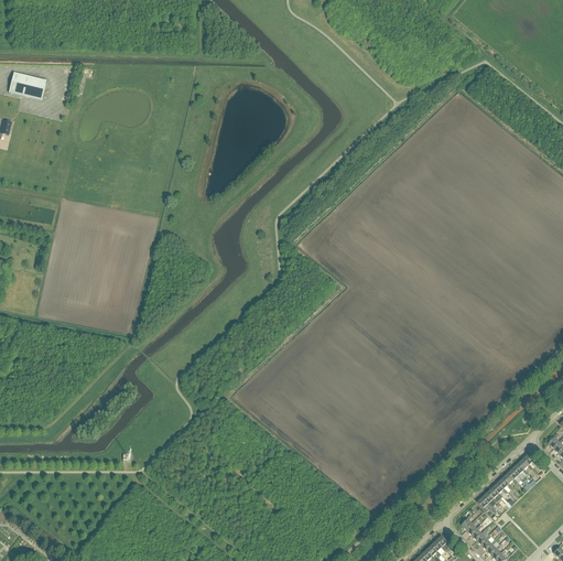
[(40,99),(45,79),(12,72),(8,92),(40,99)]
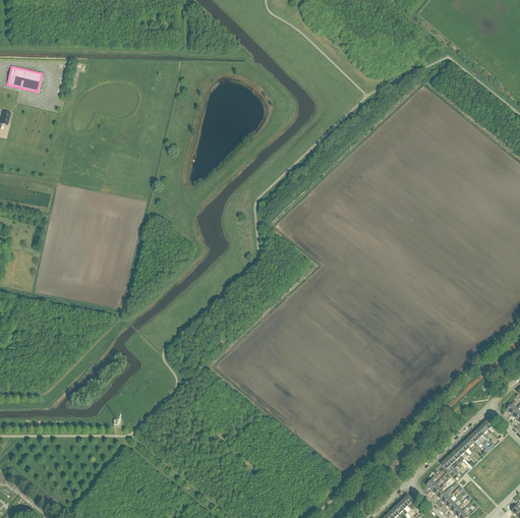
[(6,123),(9,112),(7,111),(5,117),(1,116),(0,119),(0,122),(6,123)]
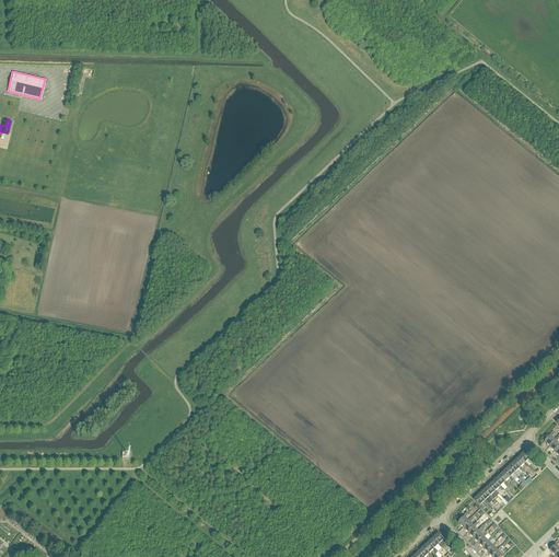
[(548,444),(555,438),(554,437),(550,434),(554,430),(552,429),(548,432),(549,433),(545,437),(544,439),(548,444)]
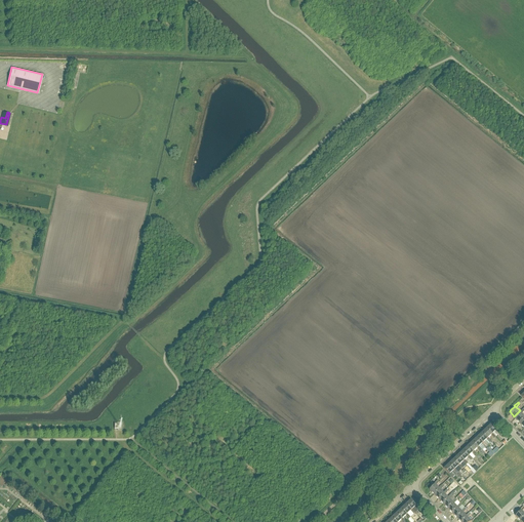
[(523,414),(521,411),(523,408),(522,406),(519,409),(520,410),(514,416),(519,420),(523,414)]
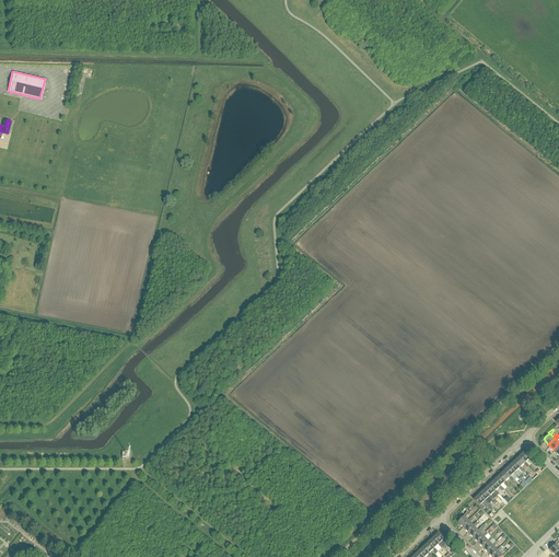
[(524,461),(525,460),(528,456),(532,461),(533,459),(530,455),(528,455),(523,450),(519,454),(524,461)]
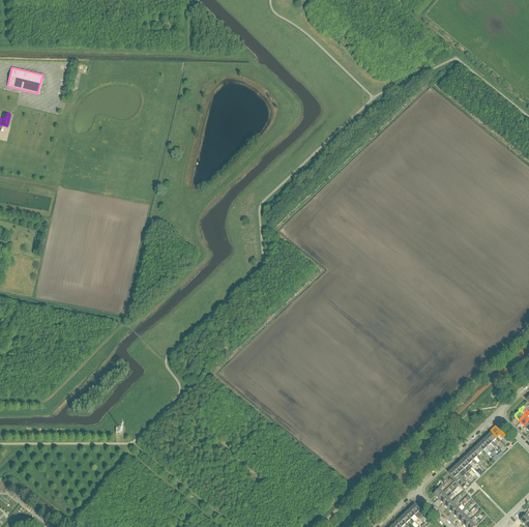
[(500,438),(497,435),(496,436),(491,430),(486,434),(491,440),(492,439),(495,437),(498,440),(500,438)]
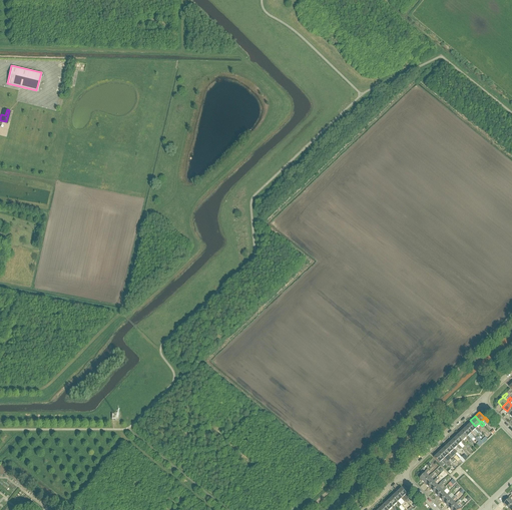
[(479,429),(476,425),(475,426),(470,420),(465,425),(471,430),(472,430),(474,427),(478,430),(479,429)]
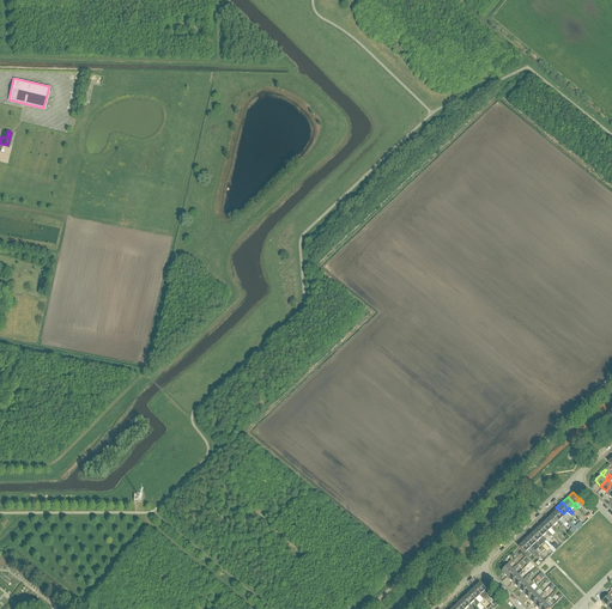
[(568,517),(564,513),(563,513),(556,507),(551,512),(557,519),(558,518),(562,515),(565,519),(568,517)]
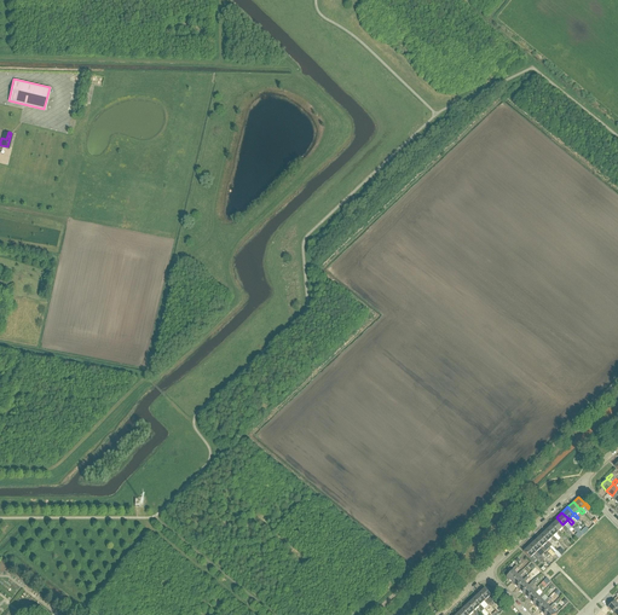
[(567,527),(564,523),(562,524),(556,517),(550,522),(558,529),(558,528),(561,526),(565,529),(567,527)]
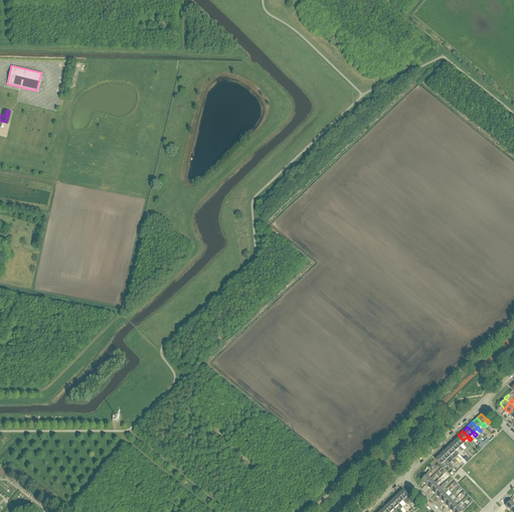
[(467,444),(464,440),(464,441),(458,435),(454,440),(459,445),(460,445),(463,442),(466,445),(467,444)]
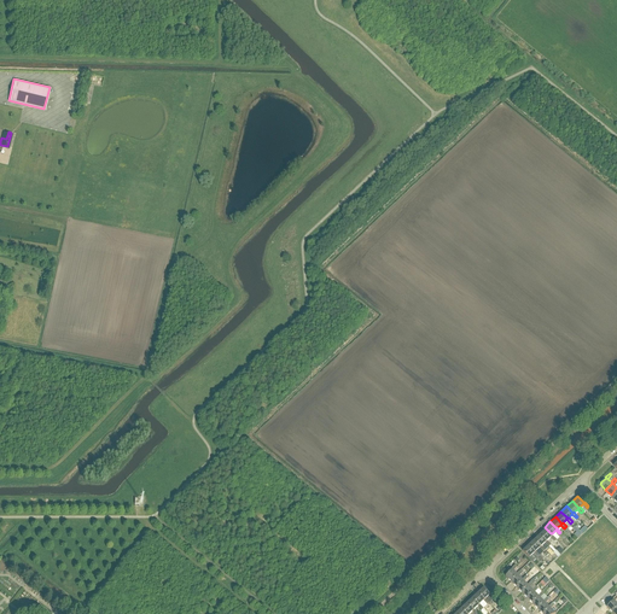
[(556,537),(552,533),(551,533),(545,527),(539,532),(545,539),(546,538),(549,534),(553,539),(556,537)]
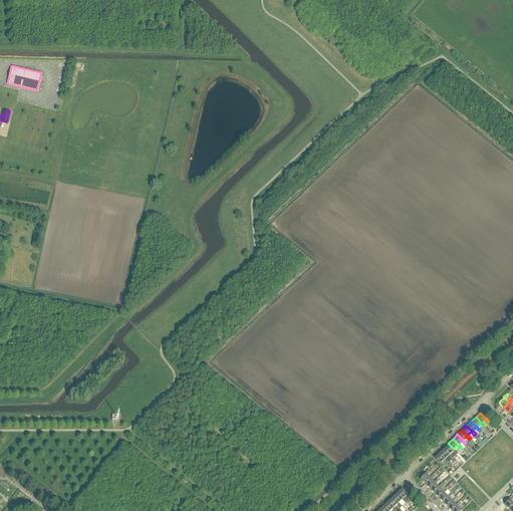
[(457,451),(454,448),(453,449),(448,443),(443,447),(449,453),(450,452),(453,456),(455,453),(457,451)]
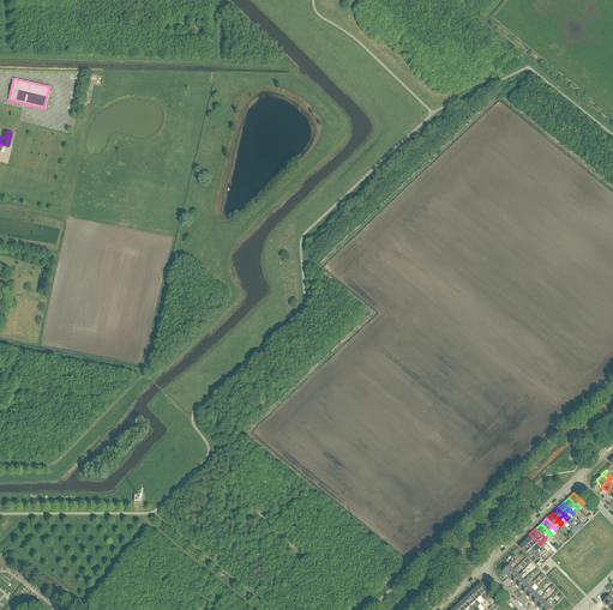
[(541,544),(538,539),(536,541),(529,533),(524,539),(530,545),(532,545),(535,542),(539,545),(541,544)]
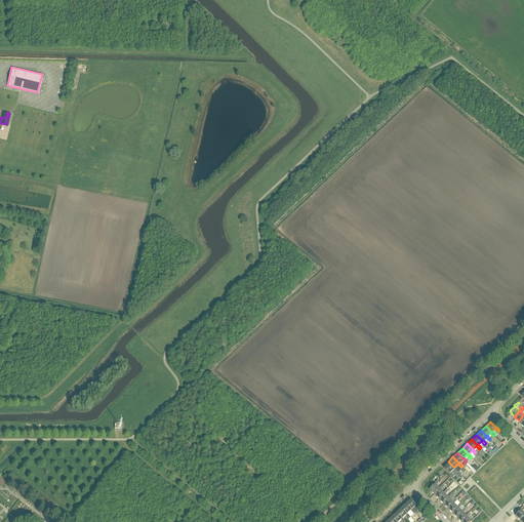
[(457,470),(454,467),(453,467),(448,462),(443,466),(448,472),(452,468),(455,471),(454,472),(457,475),(460,473),(457,470)]
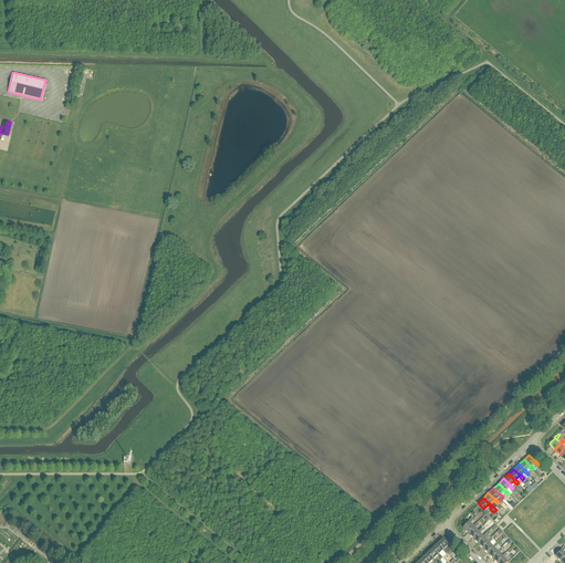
[(473,524),(472,523),(469,521),(472,518),(471,515),(467,519),(468,520),(462,525),(467,531),(473,524)]
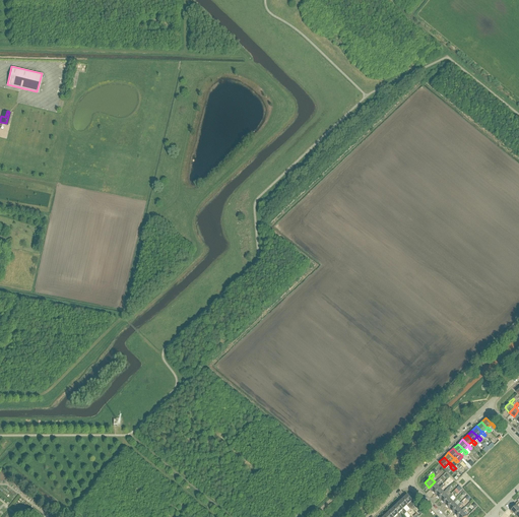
[(439,487),(438,486),(436,482),(439,479),(437,477),(434,480),(435,481),(429,488),(434,492),(439,487)]
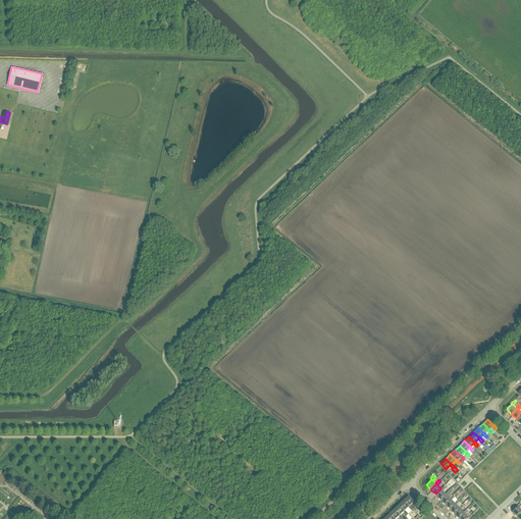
[(446,492),(445,491),(441,489),(445,486),(444,484),(439,487),(440,488),(435,494),(439,499),(446,492)]
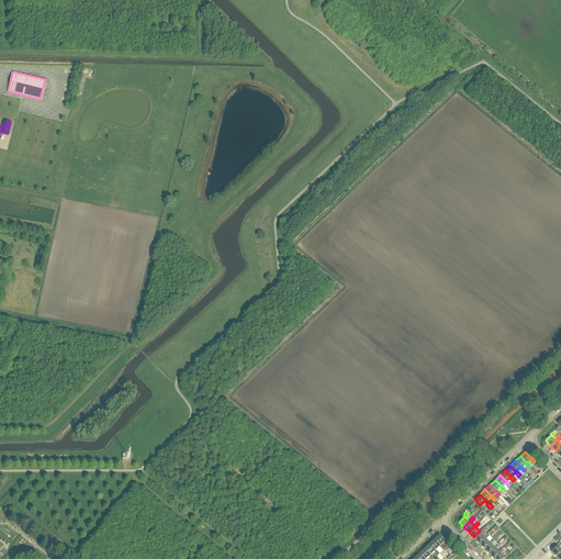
[(484,536),(483,535),(480,532),(484,528),(482,526),(479,529),(480,530),(473,537),(478,541),(484,536)]
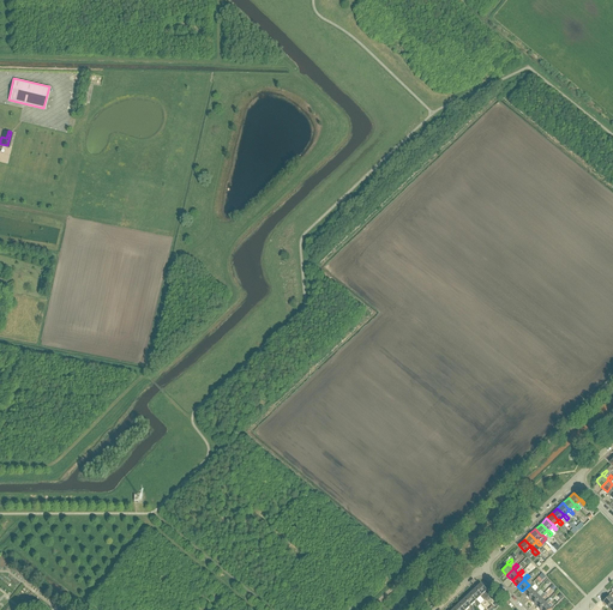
[(534,590),(530,586),(534,583),(532,580),(528,584),(529,585),(522,591),(528,597),(534,590)]
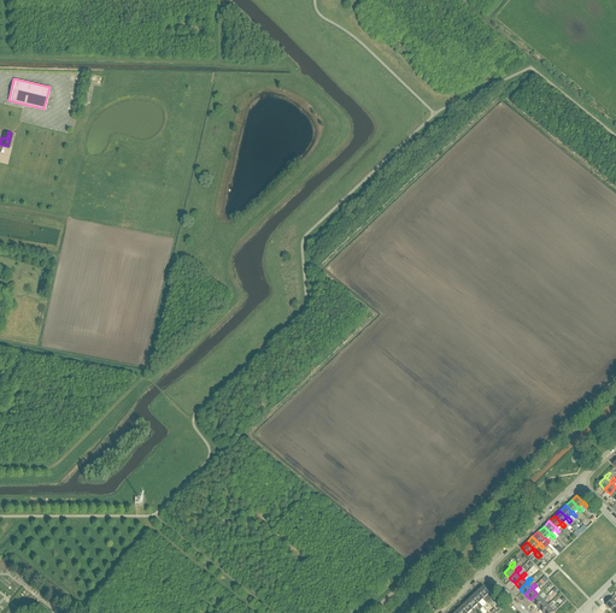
[(482,596),(484,595),(487,591),(491,596),(493,594),(490,590),(488,590),(482,584),(476,589),(482,596)]
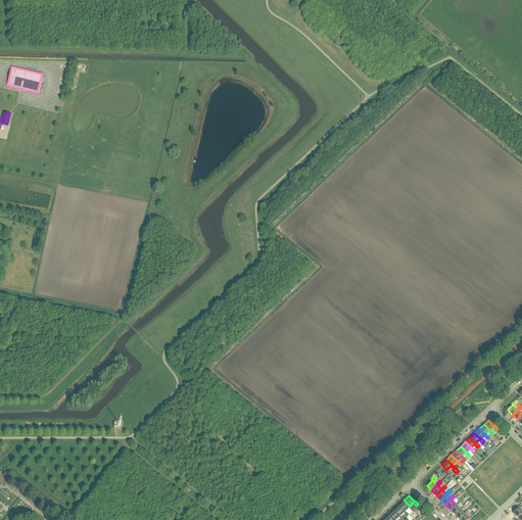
[(460,508),(459,507),(456,504),(459,501),(458,499),(455,503),(449,509),(454,513),(460,508)]
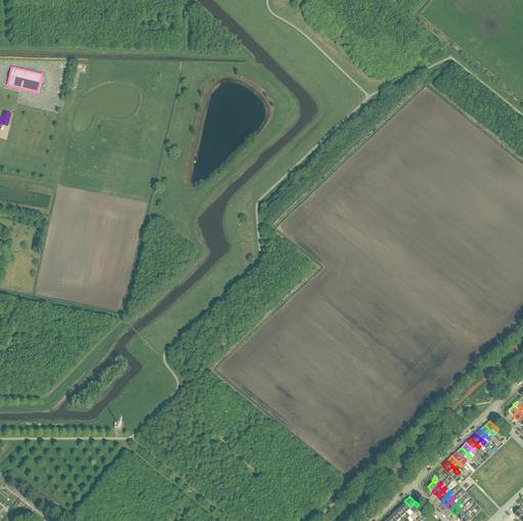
[(413,509),(410,506),(409,507),(404,501),(399,506),(405,511),(406,510),(408,508),(411,511),(413,509)]
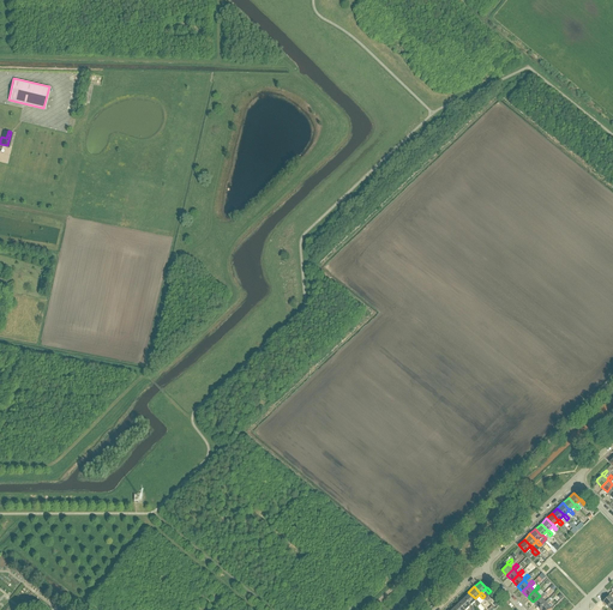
[(612,599),(612,598),(610,595),(612,591),(612,590),(612,589),(607,593),(608,593),(602,601),(607,605),(612,599)]
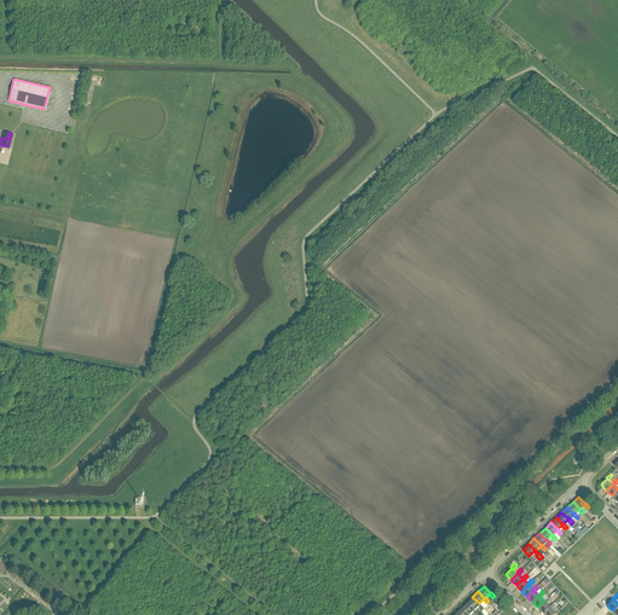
[(549,605),(548,605),(546,602),(549,598),(549,597),(547,596),(543,599),(544,601),(537,607),(543,613),(549,605)]
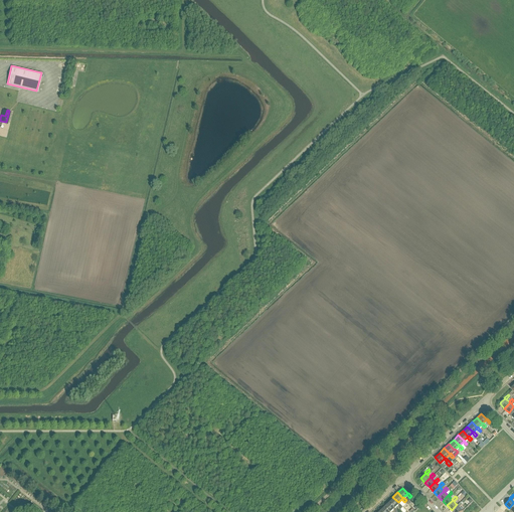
[(402,505),(399,501),(398,502),(392,497),(388,501),(393,507),(394,506),(397,503),(400,506),(402,505)]
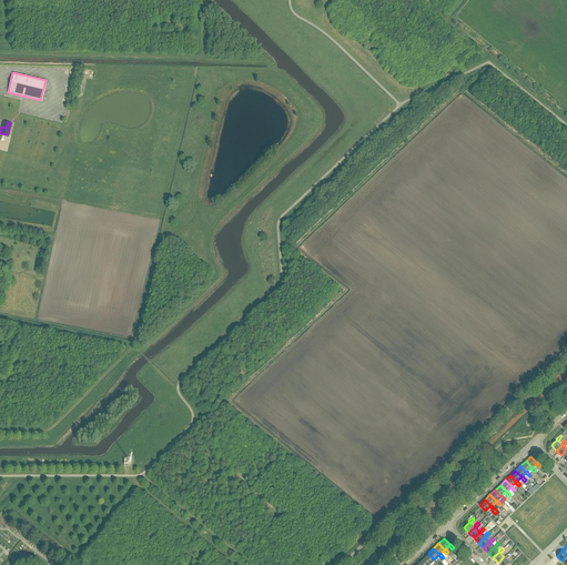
[(504,556),(498,563),(499,564),(505,564),(509,562),(505,557),(508,554),(507,552),(503,556),(504,556)]
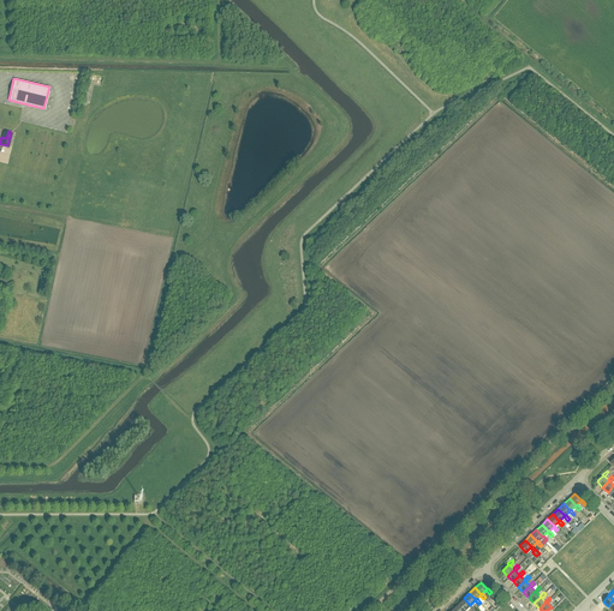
[(475,607),(471,604),(470,605),(464,598),(458,603),(465,610),(465,609),(469,605),(472,610),(475,607)]
